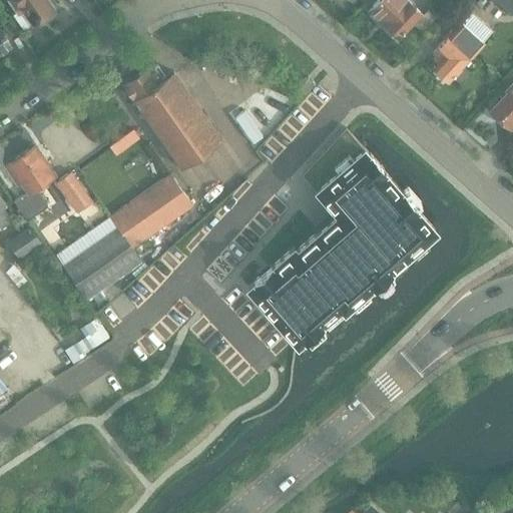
[(34,22),(23,30),(23,31),(53,11),(45,0),(11,0),(18,10),(23,7),(34,22)]
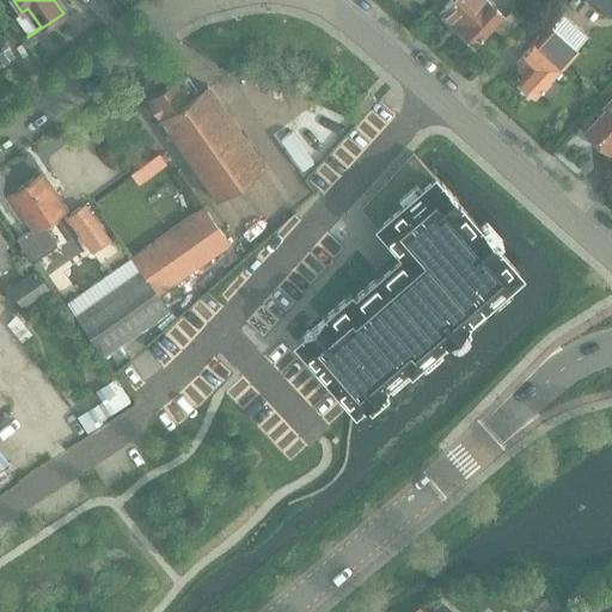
[(502,16),(485,0),(451,0),(441,12),(445,14),(441,18),(450,25),(452,23),(459,29),(458,31),(475,46),(502,16)]
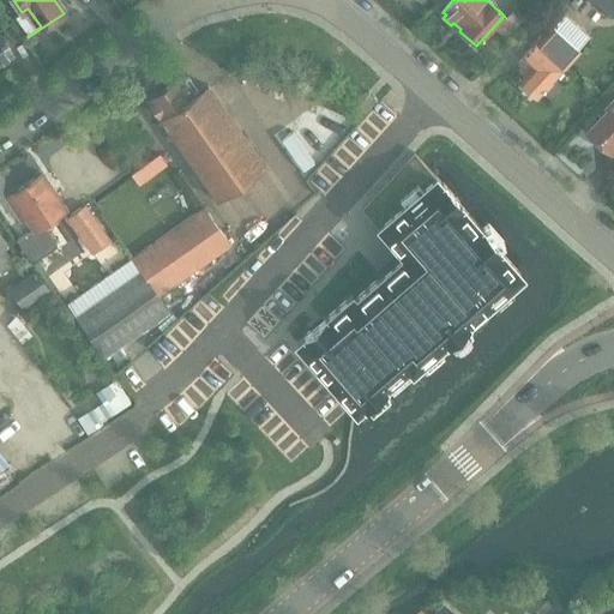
[(613,0),(593,0),(613,19),(613,0)]
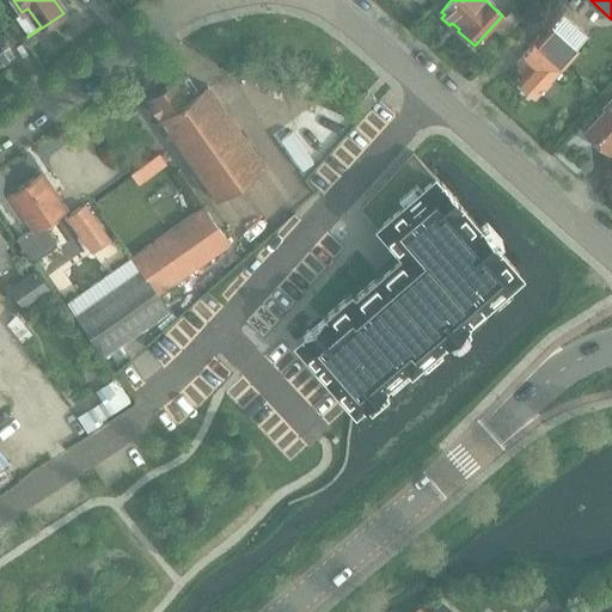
[(510,13),(496,29),(505,37),(519,22),(510,13)]
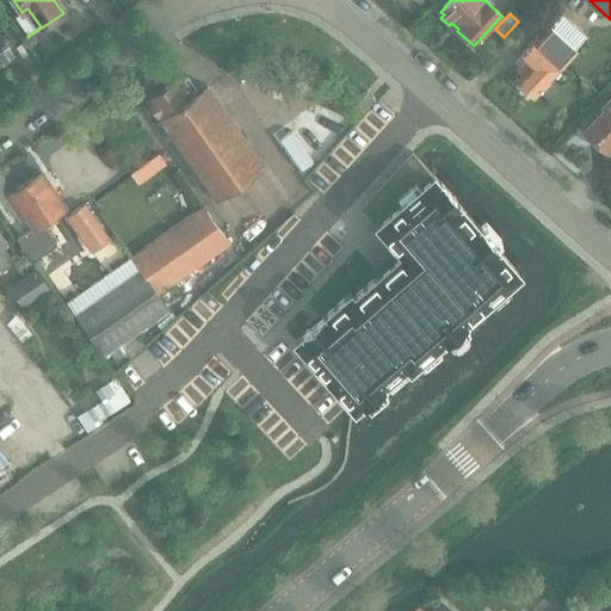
[(537,42),(517,63),(520,67),(517,71),(522,75),(517,81),(535,97),(539,91),(547,97),(557,86),(550,80),(561,68),(562,68),(578,53),(575,51),(586,39),(561,17),(550,28),(549,26),(536,41),(537,42)]
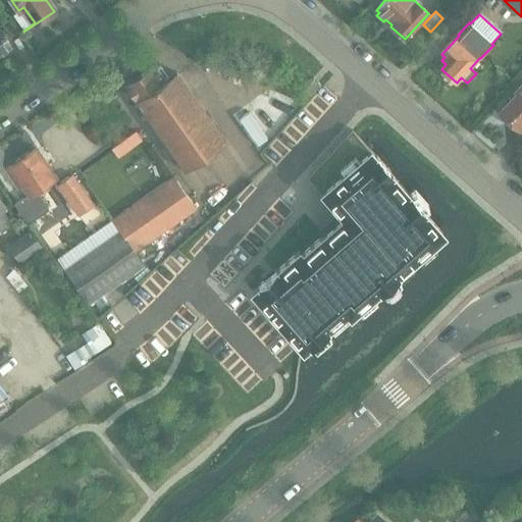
[(0,29),(0,53),(11,46),(0,29)]
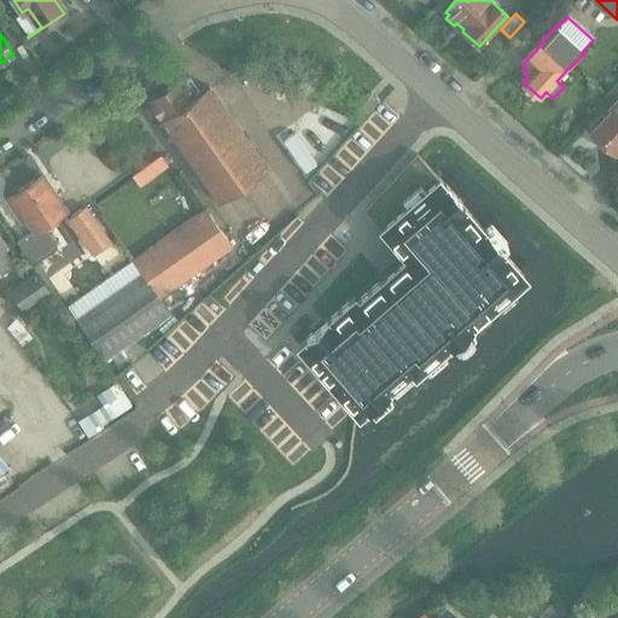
[(209,87),(194,98),(180,79),(147,101),(219,200),(266,168),(209,87)]
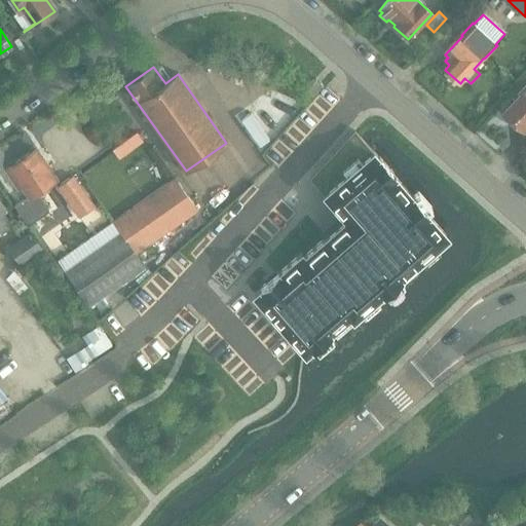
[(315,79),(305,90),(312,97),(323,86),(315,79)]
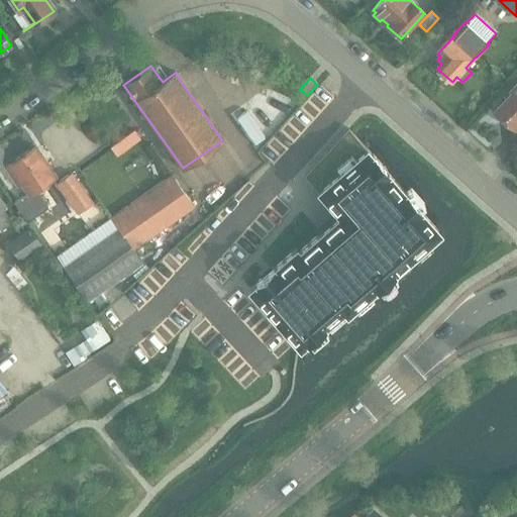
[(509,128),(515,129),(516,130),(516,129),(516,84),(511,91),(513,93),(496,111),(503,117),(503,123),(509,128)]
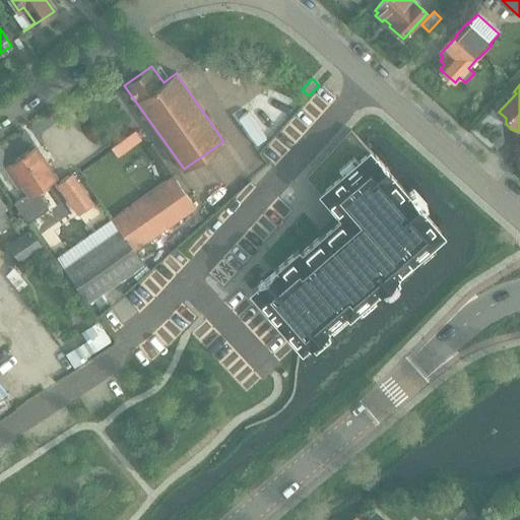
[(248,110),(239,117),(259,144),(268,137),(248,110)]
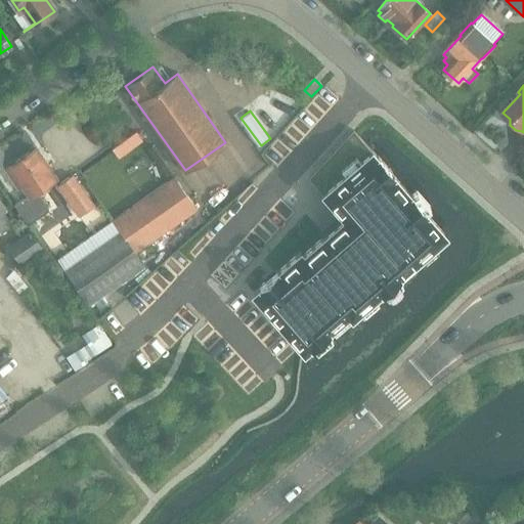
[(372,151),(353,130),(308,178),(323,197),(325,194),(346,218),(352,225),(397,277),(398,276),(398,275),(444,235),(425,213),(426,212),(410,194),(409,195),(392,175),(393,174),(378,157),(377,158),(372,151)]
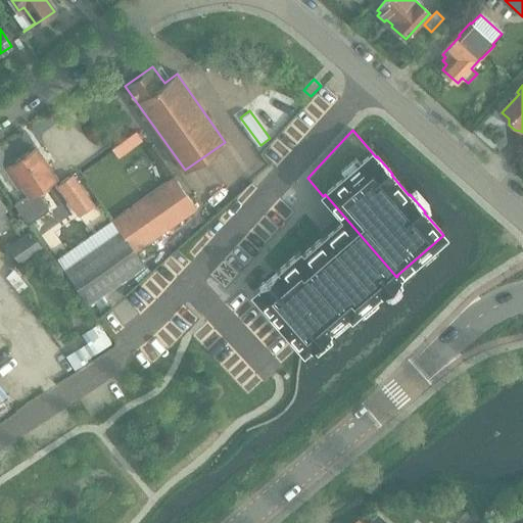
[(135,132),(110,148),(117,158),(141,141),(135,132)]
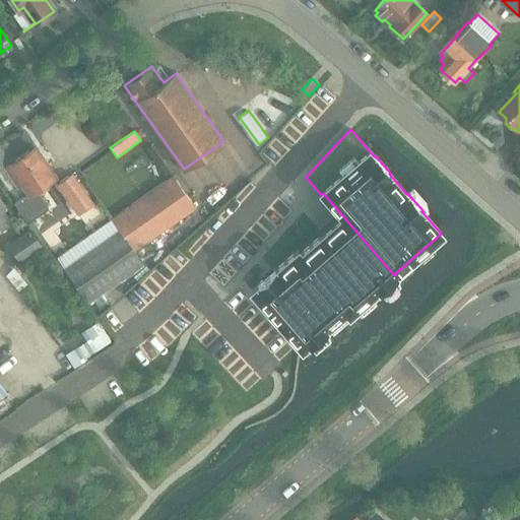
[(48,207),(36,189),(53,177),(34,148),(9,165),(28,192),(13,202),(26,221),(48,207)]
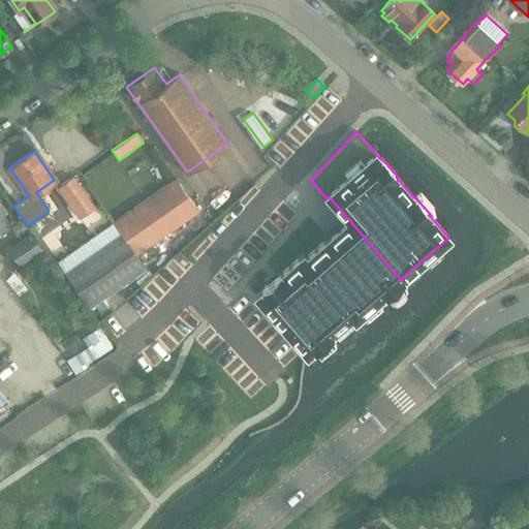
[(72,176),(57,187),(79,217),(94,206),(72,176)]
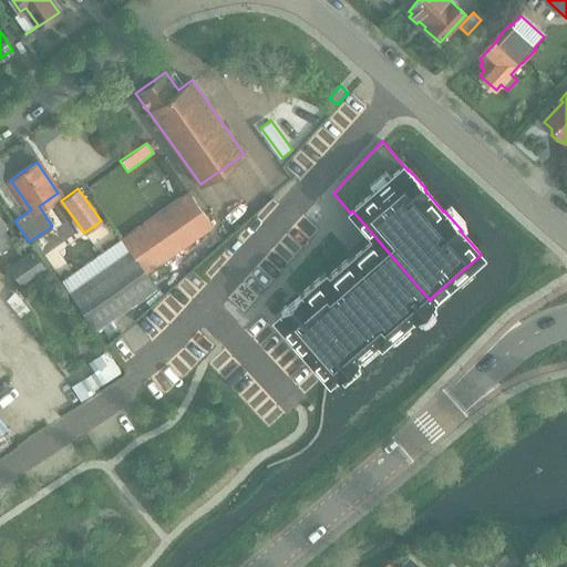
[(188,192),(122,239),(146,272),(213,225),(188,192)]
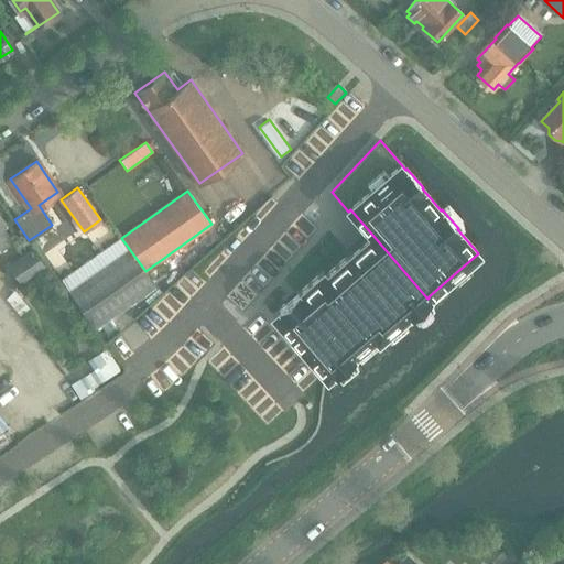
[(0,249),(0,250),(12,241),(2,228),(4,226),(0,219),(0,249)]
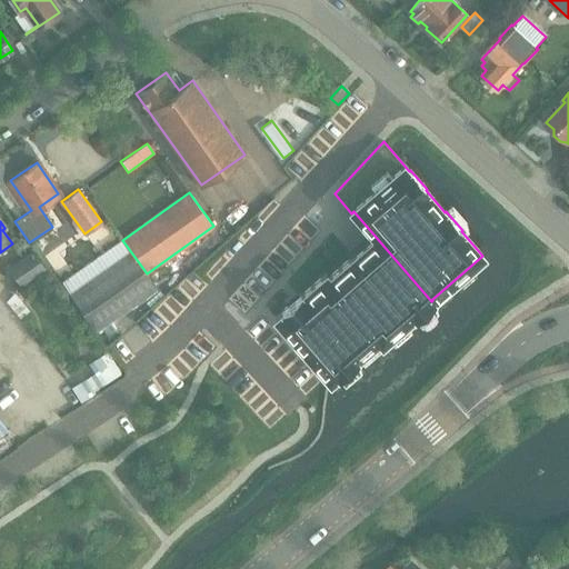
[(326,275),(323,276),(382,342),(413,316),(431,301),(382,245),(376,237),(329,278),(326,275)]
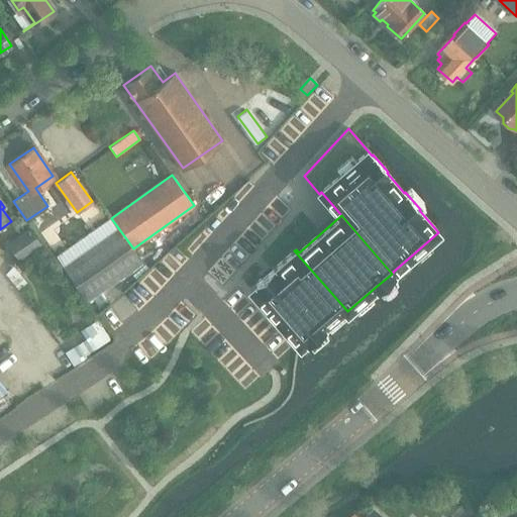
[(8,243),(18,257),(39,242),(29,228),(8,243)]
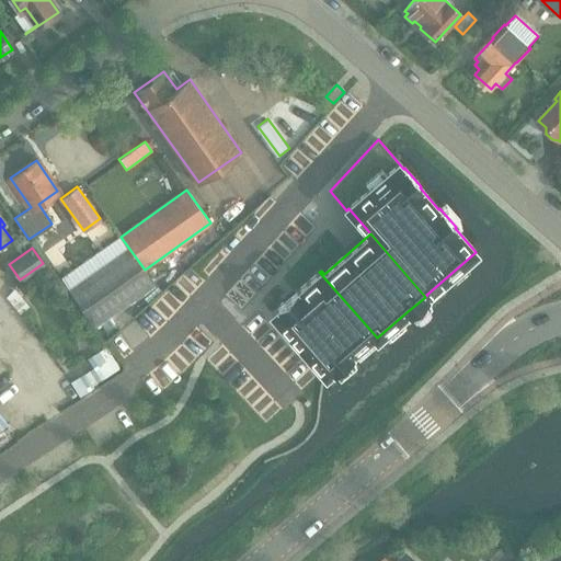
[(70,288),(95,324),(153,284),(128,248),(70,288)]
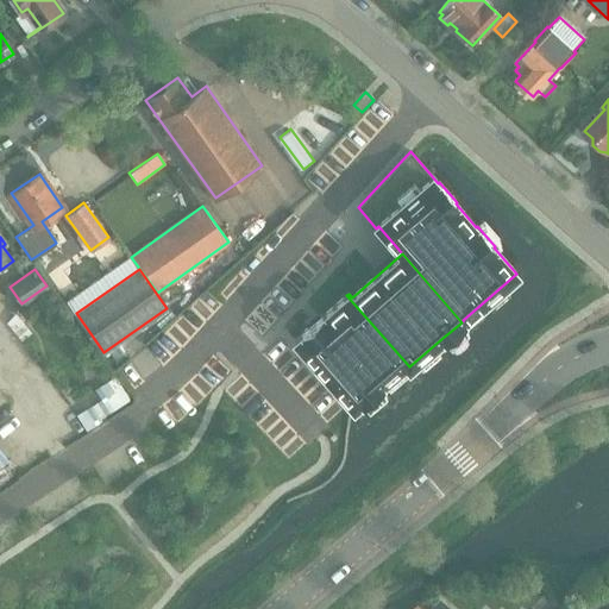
[(408,368),(409,366),(346,295),(322,316),(321,315),(301,333),(302,334),(294,340),(353,408),(360,401),(362,402),(382,384),(381,384),(405,363),(408,368)]
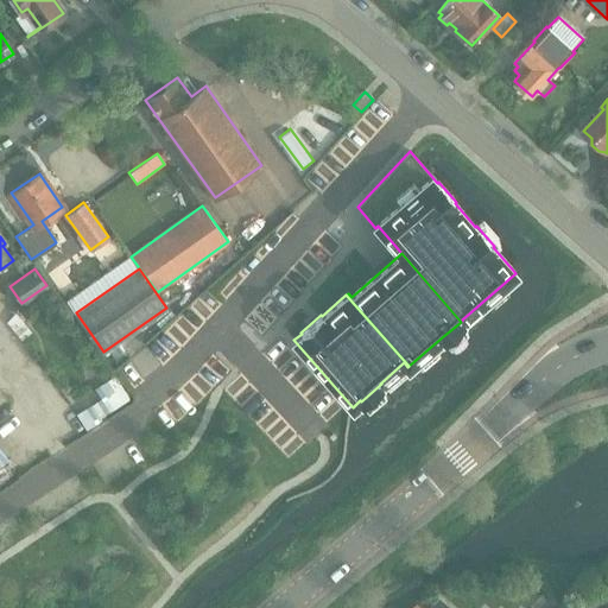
[(76,415),(86,429),(133,398),(118,374),(96,388),(102,398),(76,415)]
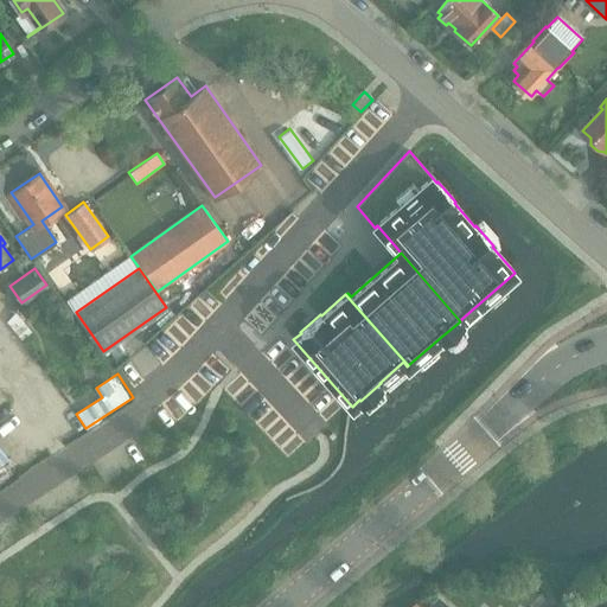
[(598,606),(606,606),(606,594),(595,600),(598,606)]
